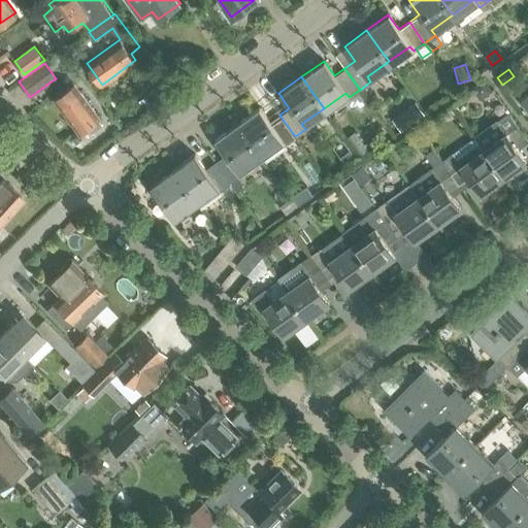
[(485,80),(472,89),(476,96),(486,98),(493,93),(485,80)]
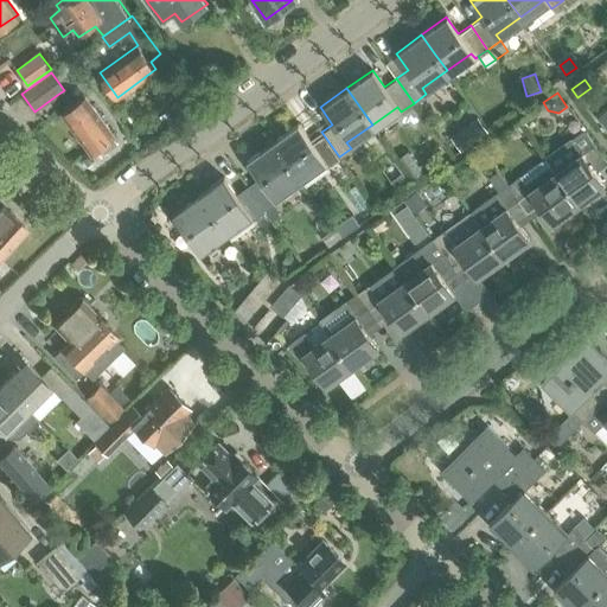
[(85,96),(62,113),(91,153),(103,144),(108,149),(119,141),(85,96)]
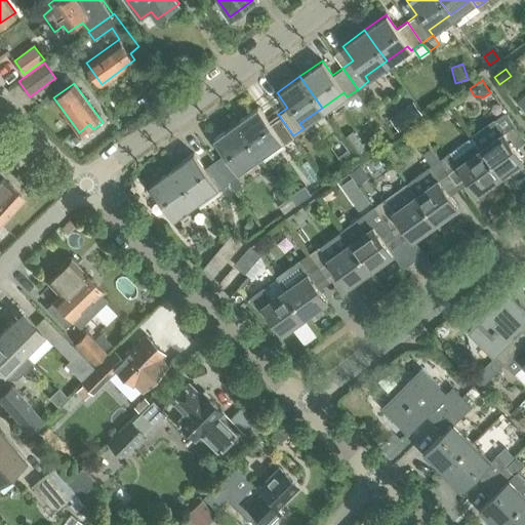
[(413,104),(401,112),(409,122),(420,114),(413,104)]
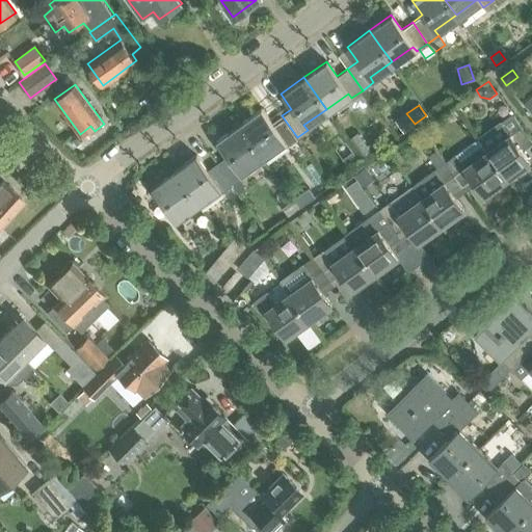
[(286,144),(297,137),(282,115),(271,123),(261,108),(238,124),(261,156),(283,140),(286,144)]
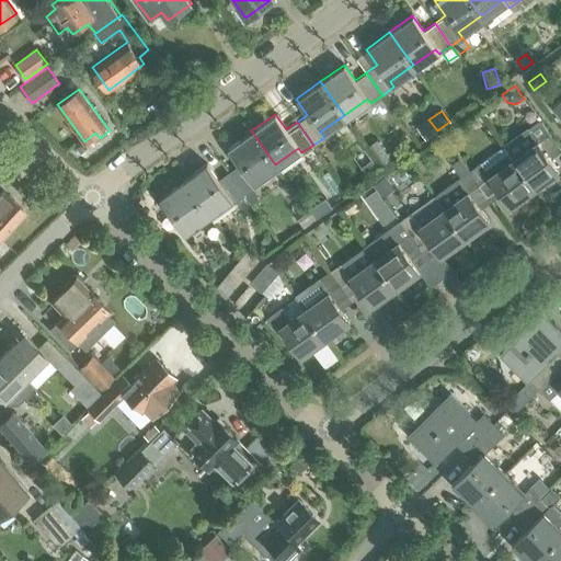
[(547,153),(558,146),(539,121),(529,128),(528,126),(503,144),(504,146),(513,159),(514,158),(535,187),(559,170),(547,153)]
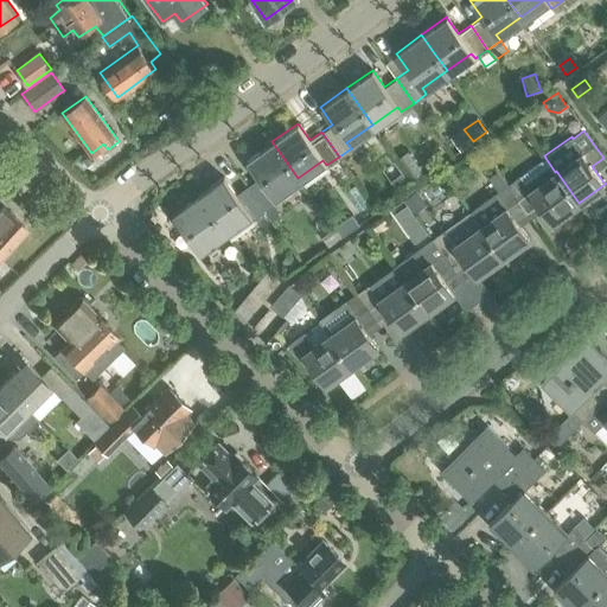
[(257,177),(247,185),(264,210),(276,202),(273,196),(298,178),(272,141),(246,160),(257,177)]
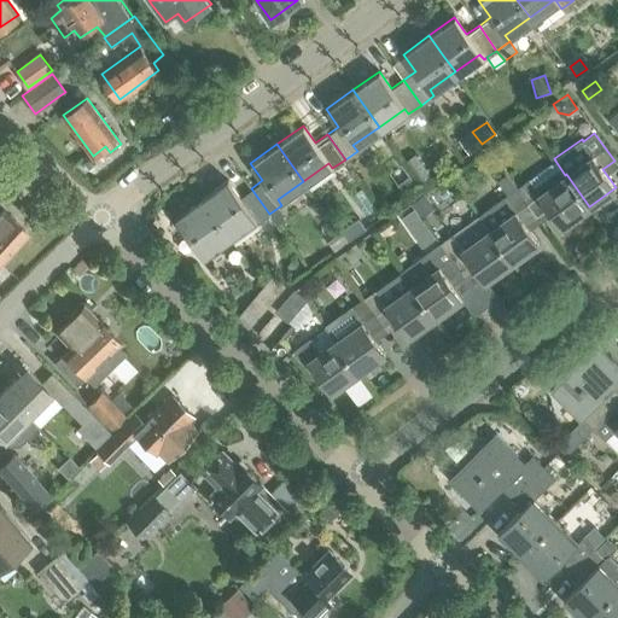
[(563,226),(589,207),(566,174),(565,175),(555,161),(517,188),(537,216),(549,208),(563,226)]
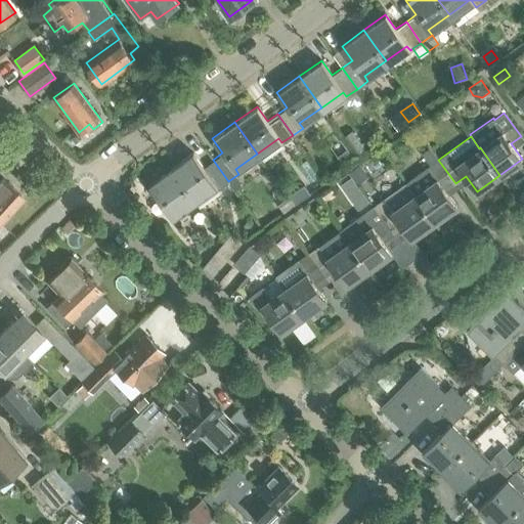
[(192,153),(170,169),(192,200),(214,185),(217,189),(228,181),(213,160),(203,167),(192,153)]
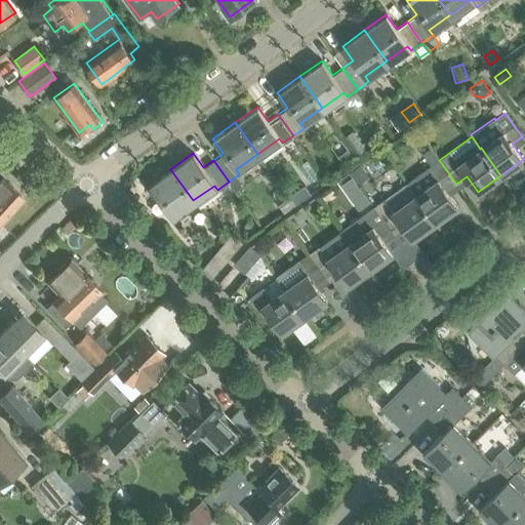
[(456,184),(439,160),(429,167),(406,184),(414,196),(415,195),(435,221),(457,206),(447,191),(456,184)]
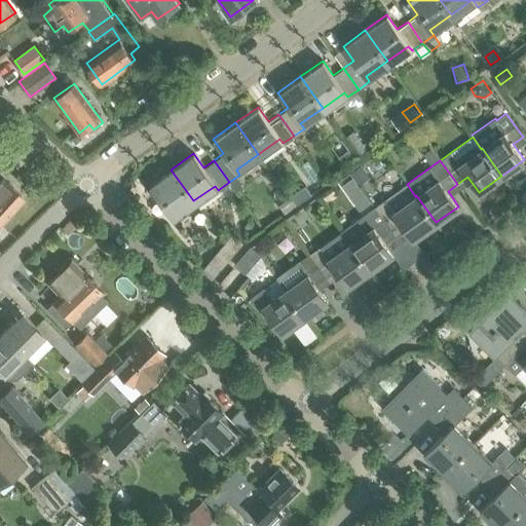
[(171,170),(148,185),(171,217),(193,200),(171,170)]
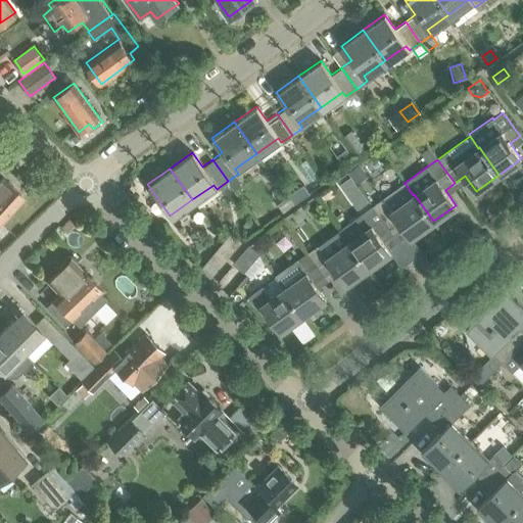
[(350,178),(340,185),(349,197),(360,190),(350,178)]
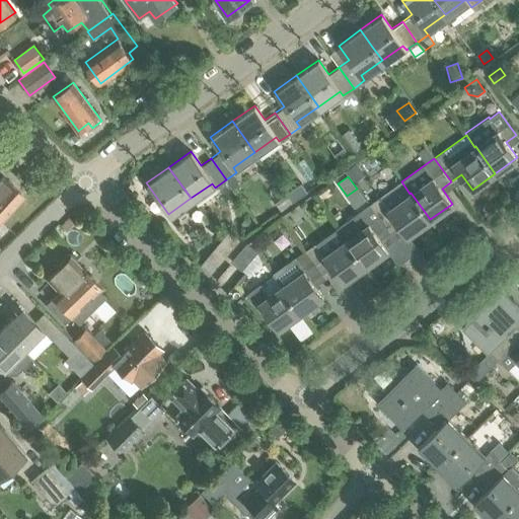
[(1,177),(0,178),(0,218),(22,194),(7,180),(6,182),(1,177)]
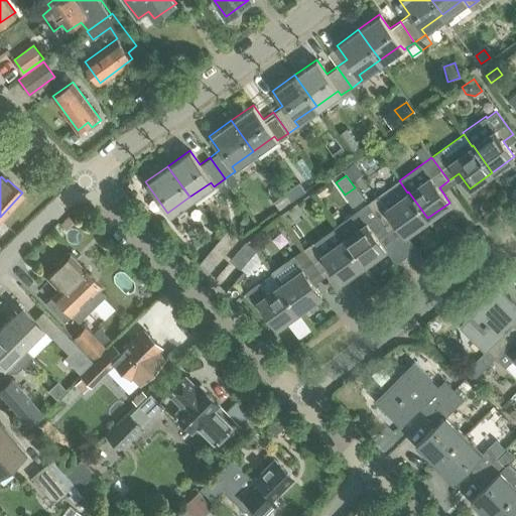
[(399,180),(368,203),(370,207),(385,226),(394,220),(405,234),(427,218),(408,191),(407,192),(399,180)]
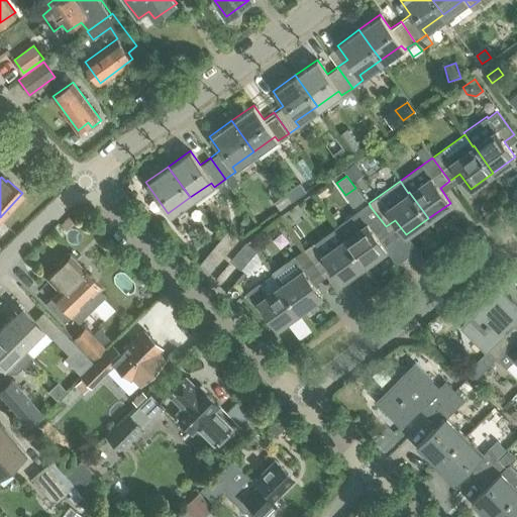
[(299,184),(284,194),(289,202),(290,201),(304,191),(299,184)]
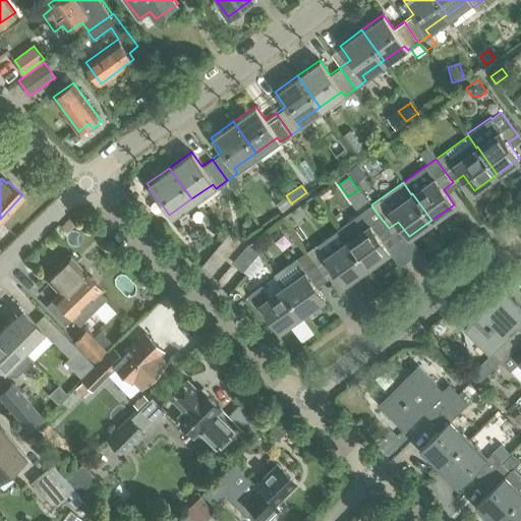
[(286,195),(275,204),(280,212),(291,204),(286,195)]
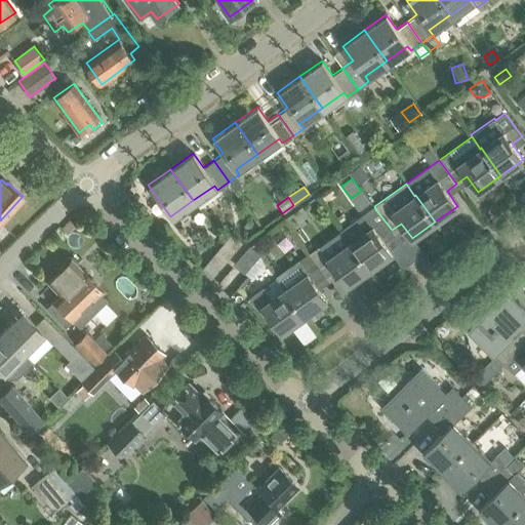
[(381,238),(392,230),(376,210),(374,206),(341,230),(350,242),(369,269),(392,253),(381,238)]
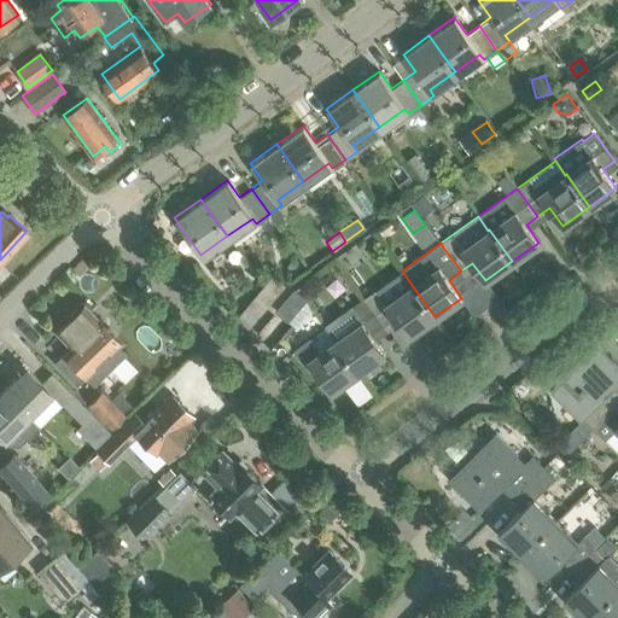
[(292,260),(285,269),(295,277),(302,267),(292,260)]
